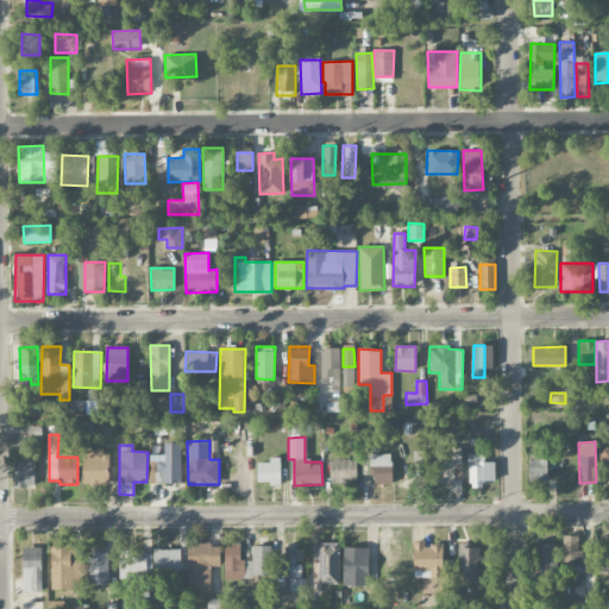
[(462,481),(462,447),(440,447),(439,481),(462,481)]
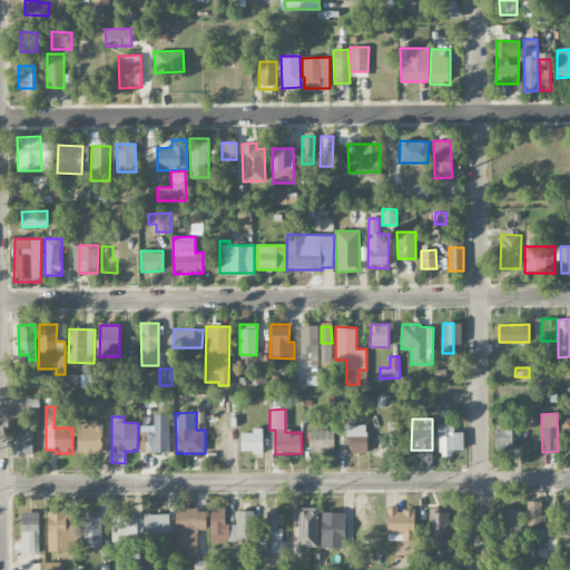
[(77,422),(78,454),(102,454),(101,422),(77,422)]
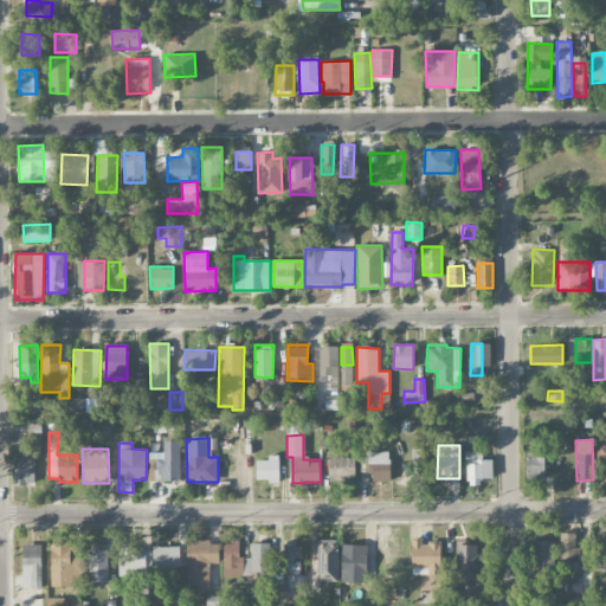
[(368,452),(369,481),(391,479),(389,451),(368,452)]
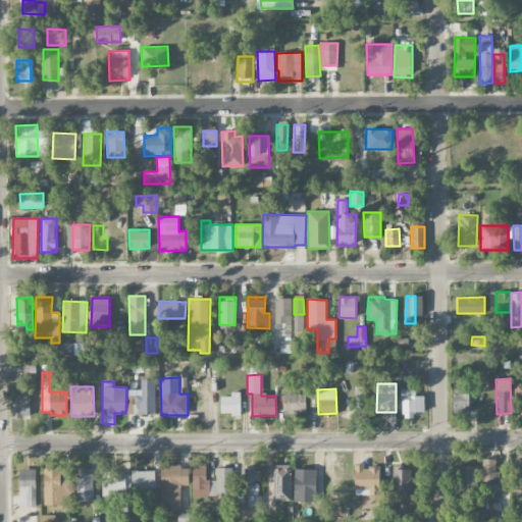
[(416,388),(402,388),(402,418),(415,417),(414,412),(424,412),(423,396),(416,396),(416,388)]
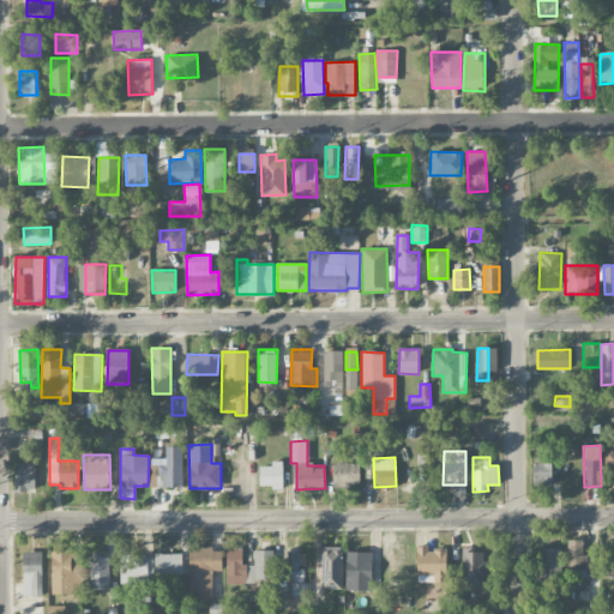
[(552,485),(552,459),(533,459),(534,485),(552,485)]
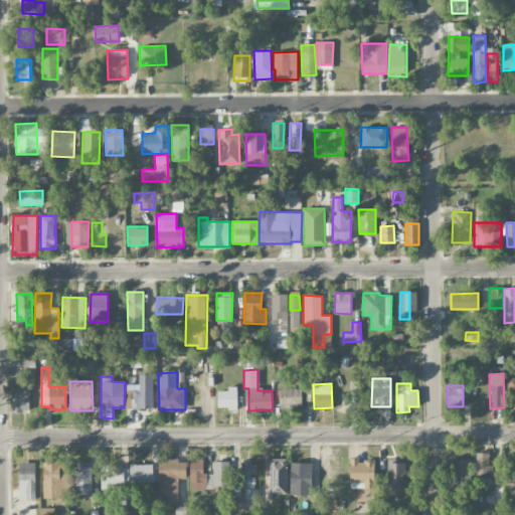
[(237,408),(236,386),(228,386),(228,390),(217,391),(218,409),(237,408)]
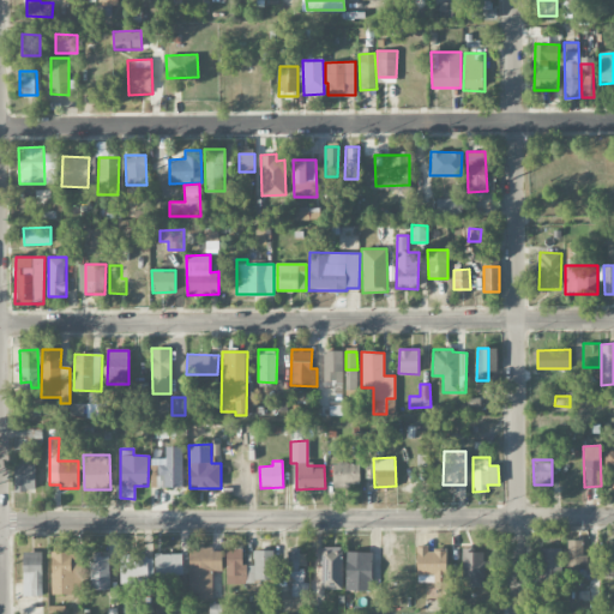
[(150,462),(151,488),(182,487),(182,465),(168,465),(168,462),(150,462)]
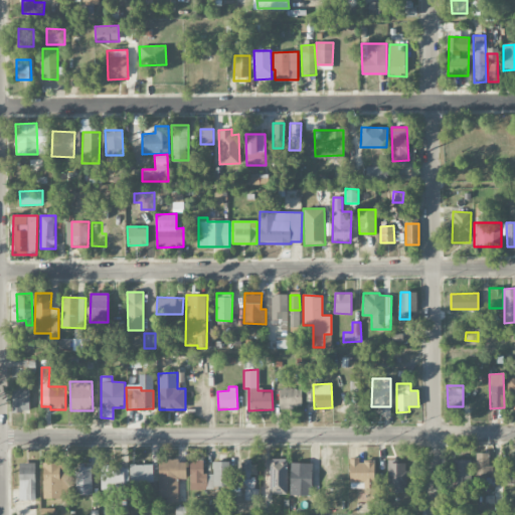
[(302,387),(278,388),(279,407),(302,406),(302,387)]
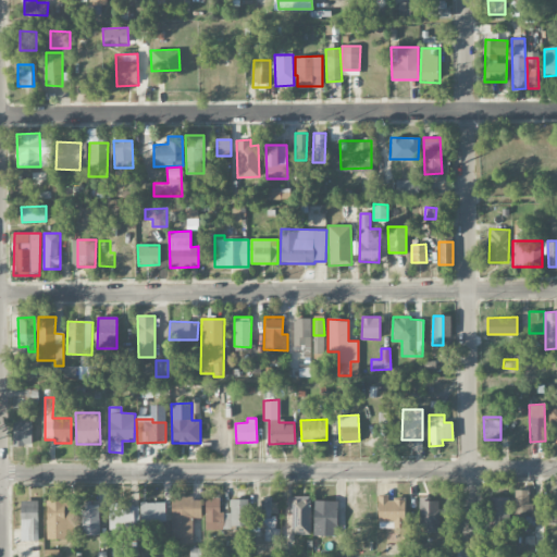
[(32,421),(13,421),(13,446),(32,446),(32,421)]
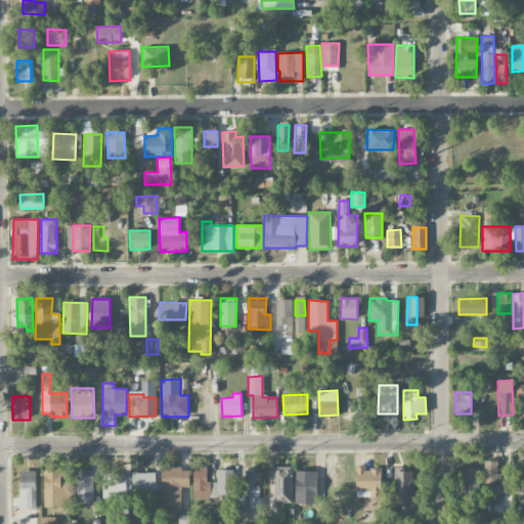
[(495,481),(500,481),(500,461),(485,461),(484,495),(494,496),(495,481)]
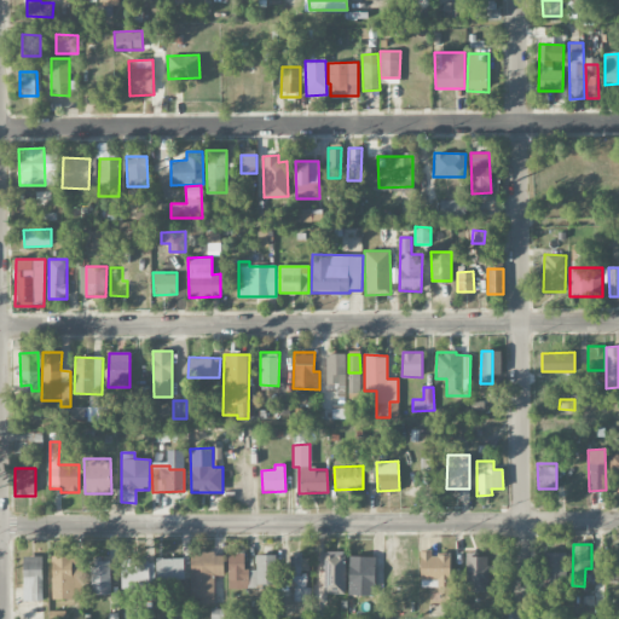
[(420,551),(420,586),(450,586),(450,555),(432,555),(432,550),(420,551)]
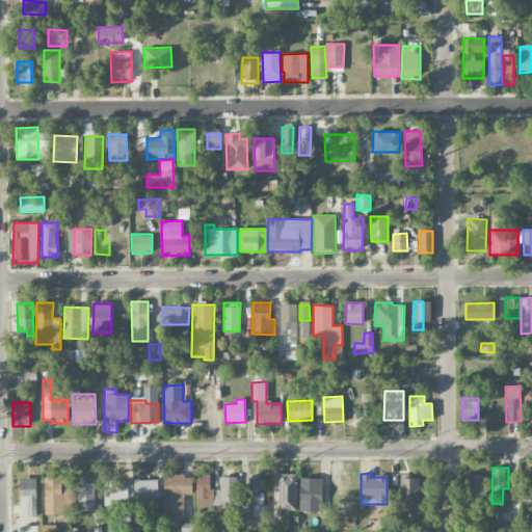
[(296,511),(297,474),(281,474),(278,510),(296,511)]
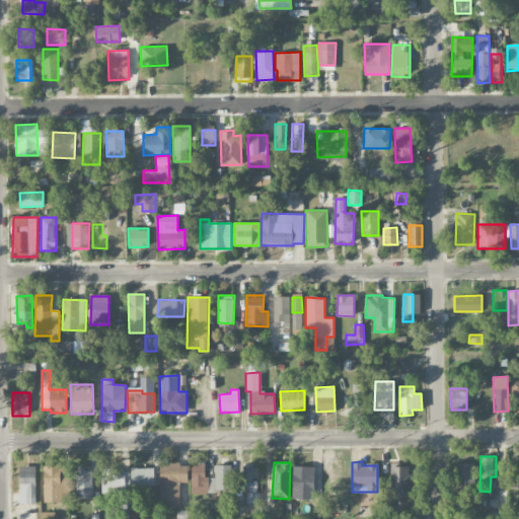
[(518,488),(518,462),(510,462),(510,488),(518,488)]
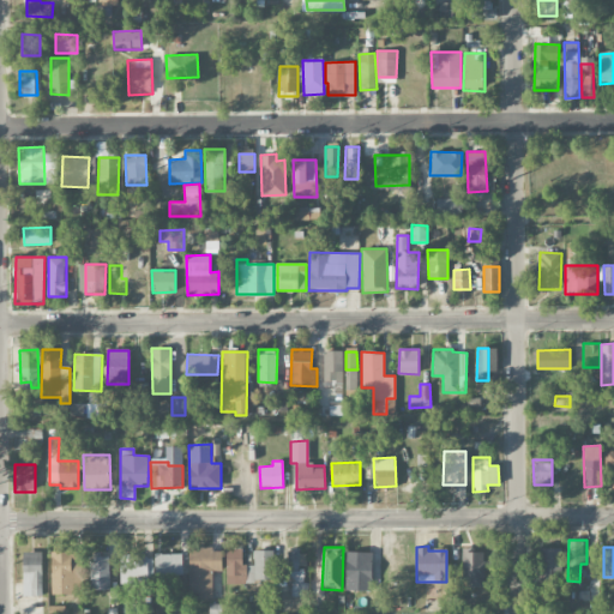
[(561,548),(542,548),(541,581),(560,581),(561,548)]
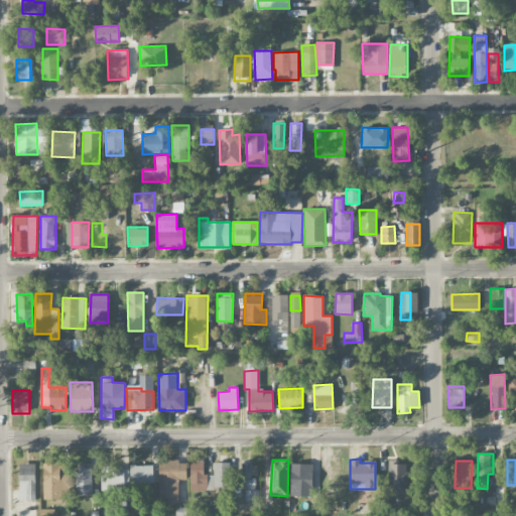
[(159,502),(178,502),(178,480),(186,480),(186,462),(158,462),(159,502)]
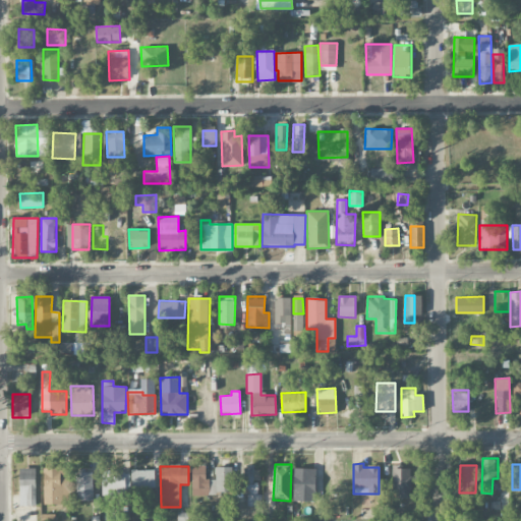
[(233,494),(232,467),(215,468),(216,479),(206,480),(206,466),(191,467),(192,495),(233,494)]
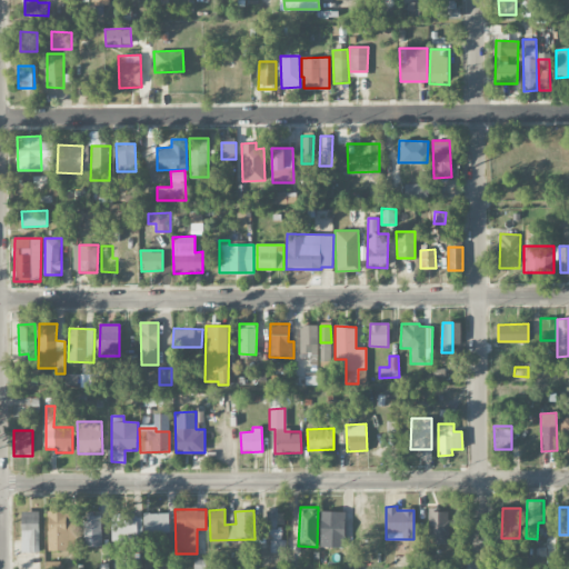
[(448,543),(449,509),(429,509),(428,543),(448,543)]
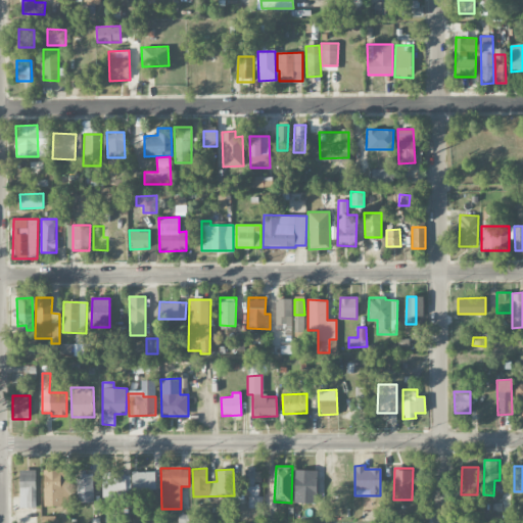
[(294,503),(317,504),(318,470),(295,469),(294,503)]
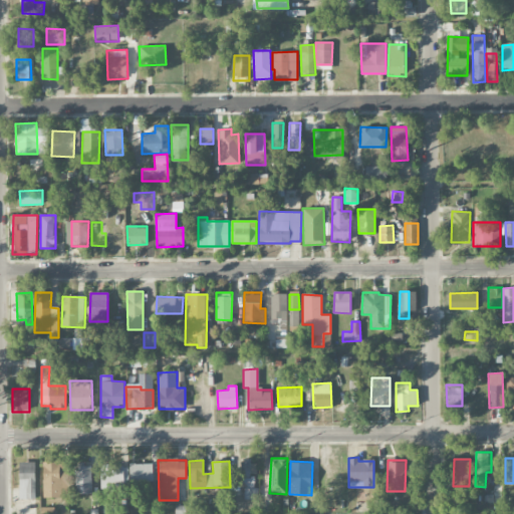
[(35,462),(19,462),(19,499),(35,499),(35,462)]
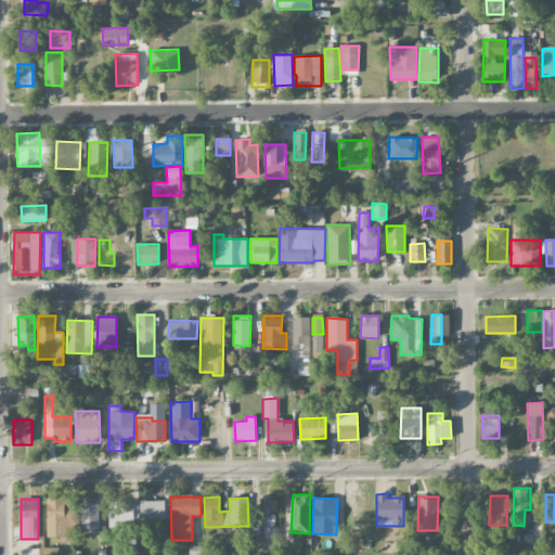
[(65,499),(47,499),(47,538),(74,538),(73,508),(65,508),(65,499)]
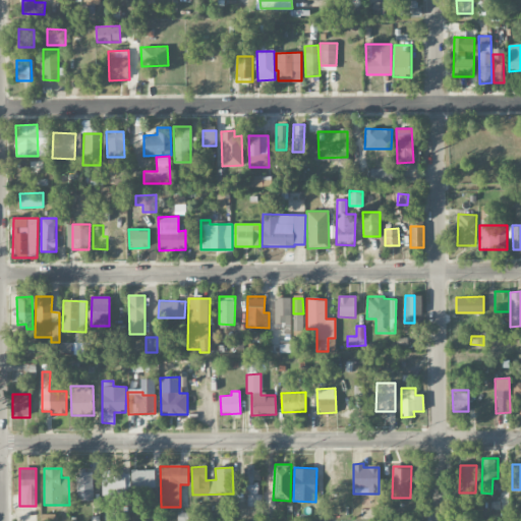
[(261,469),(244,469),(245,507),(262,507),(262,494),(258,494),(257,481),(261,481),(261,469)]
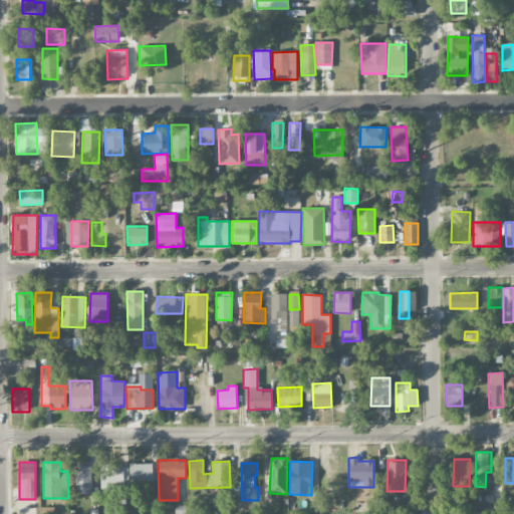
[(153,482),(153,464),(130,465),(130,483),(153,482)]
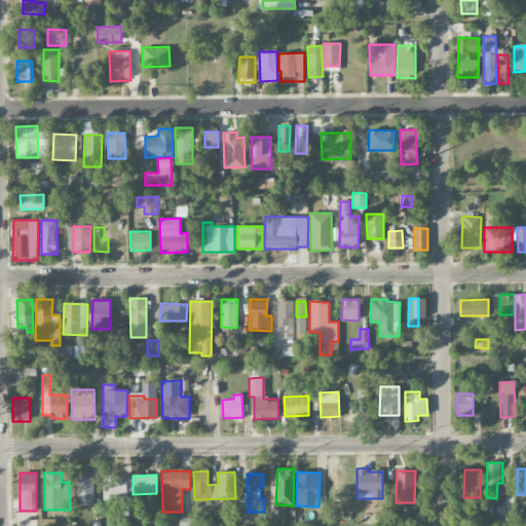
[(104,500),(126,499),(125,476),(103,477),(104,500)]
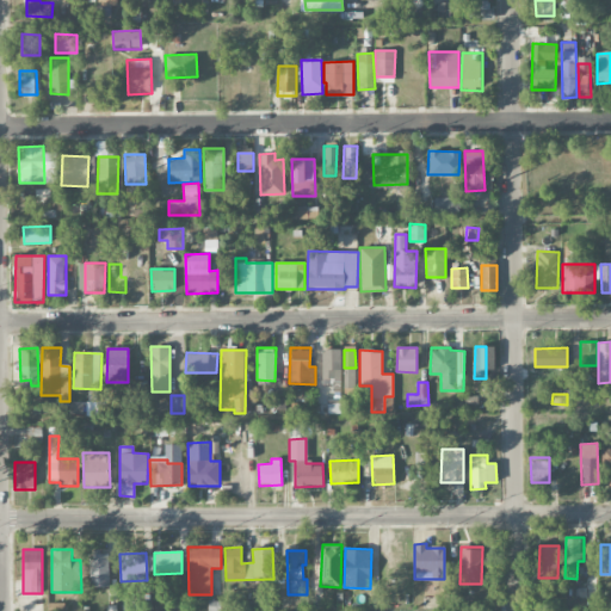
[(88,555),(90,587),(110,587),(109,554),(88,555)]
